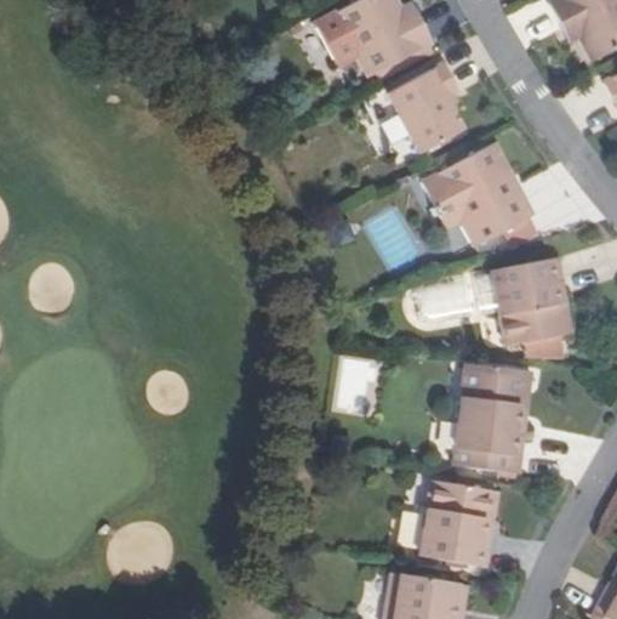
[(417,16),(405,22),(400,12),(393,0),(363,0),(336,15),(315,27),(337,67),(359,56),(371,79),(433,45),(417,16)]
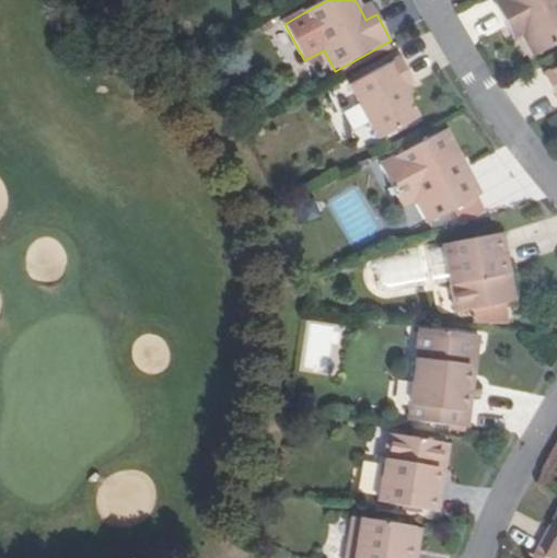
[(499,0),(496,2),(510,27),(520,22),(524,31),(536,54),(556,43),(556,0),(499,0)]
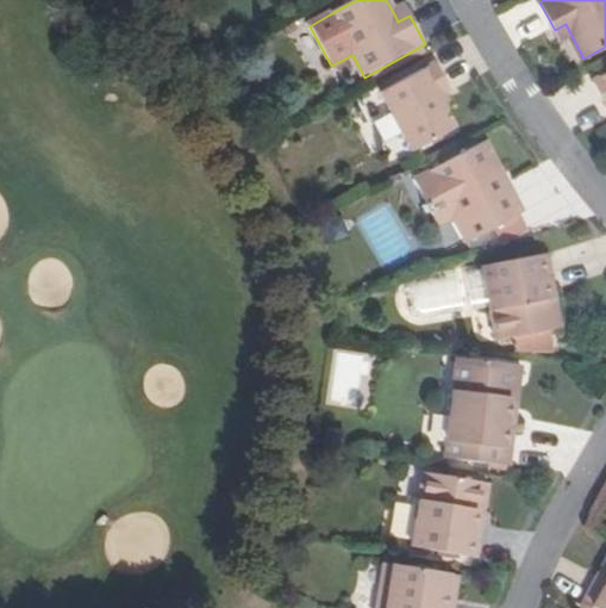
[(405,6),(393,12),(398,22),(410,16),(405,6)]
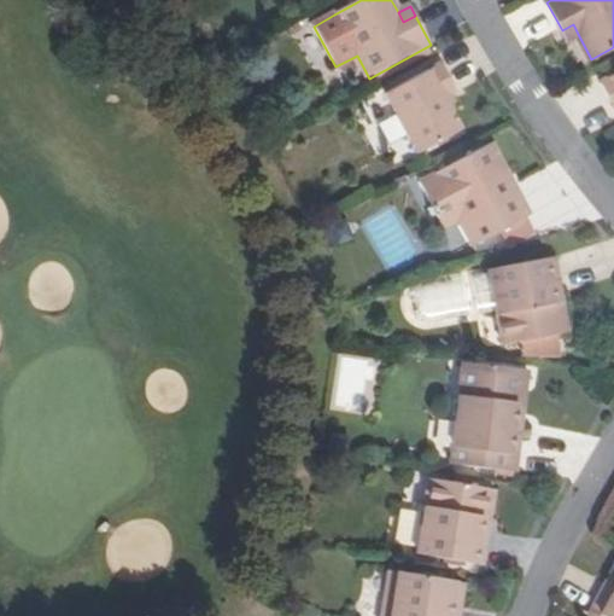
[(573,24),(562,30),(566,40),(578,34),(573,24)]
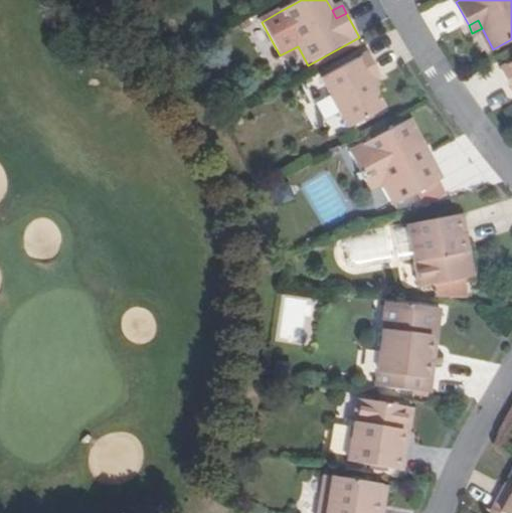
[(374,89),(370,81),(375,78),(381,75),(369,53),(323,79),(349,129),(384,110),(374,89)]
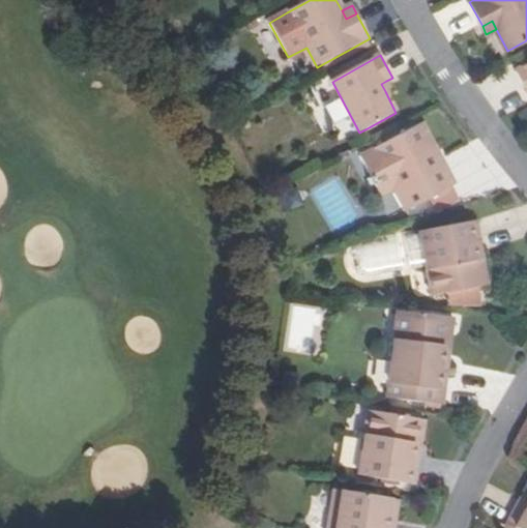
[(526,63),(517,68),(526,88),(526,63)]
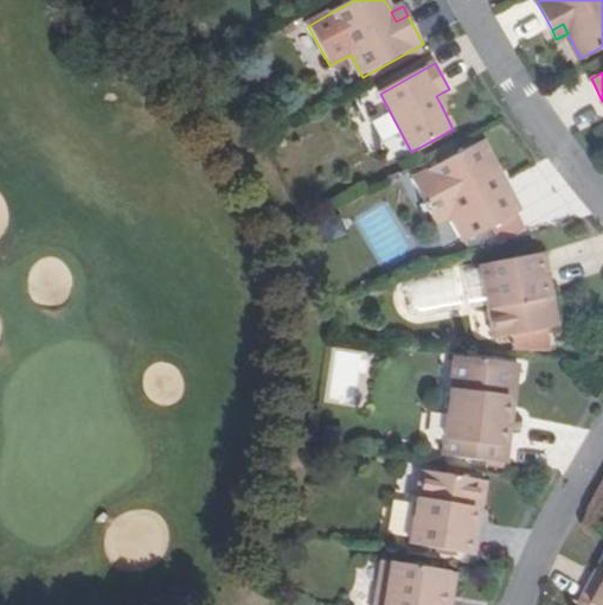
[(442,93),(436,96),(441,104),(447,102),(442,93)]
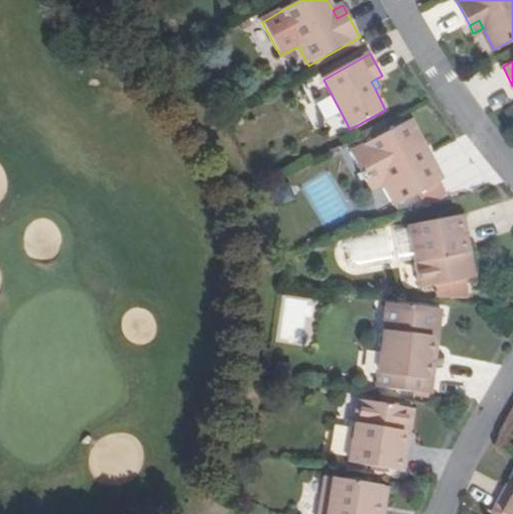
[(426,157),(431,154),(411,118),(406,121),(426,157)]
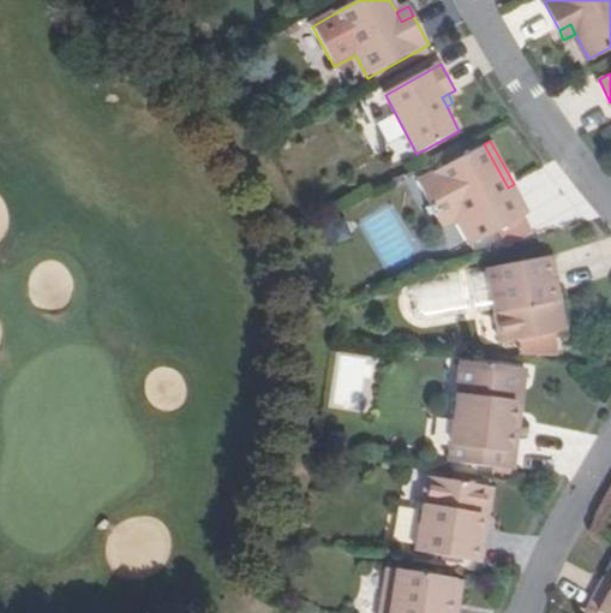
[(514,184),(508,188),(484,144),(419,180),(431,204),(427,206),(431,212),(435,210),(442,224),(457,215),(474,244),(529,214),(514,184)]
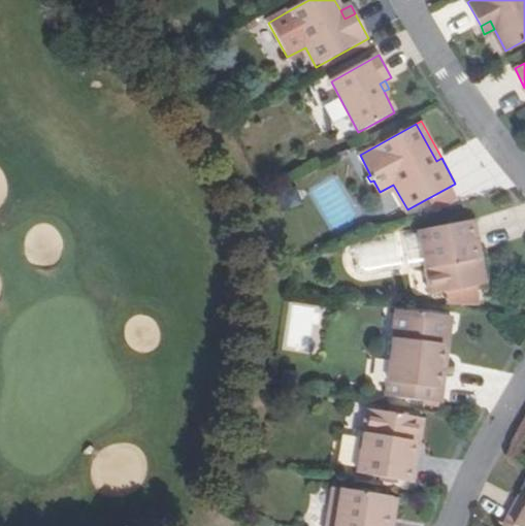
[(482,282),(472,244),(480,242),(474,217),(417,230),(432,293),(482,282)]
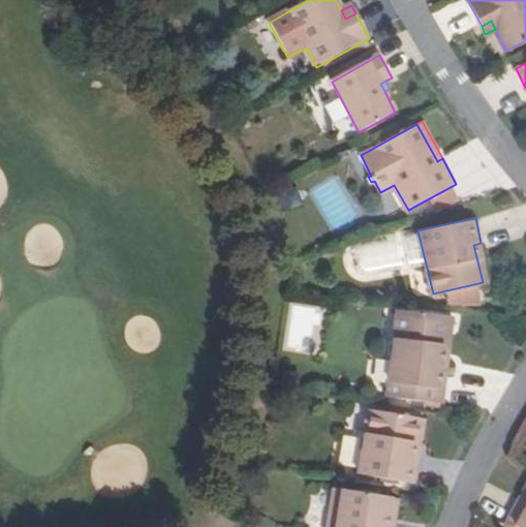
[(473,245),(483,282),(490,281),(481,243),(473,245)]
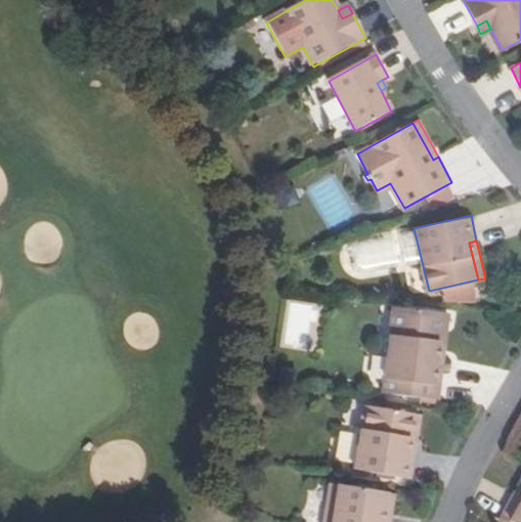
[(443,371),(435,370),(442,311),(395,305),(383,392),(439,398),(443,371)]
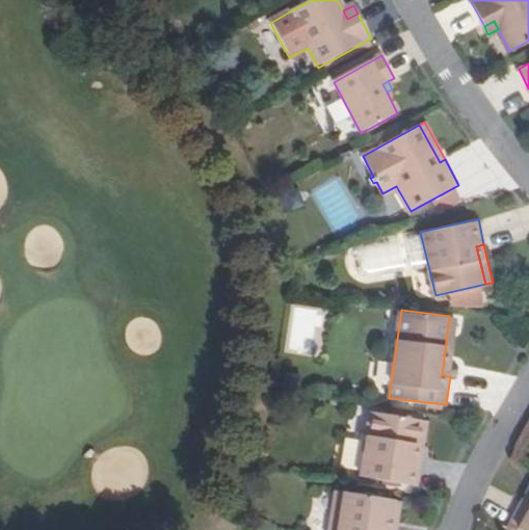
[(450,376),(457,318),(449,316),(442,375),(450,376)]
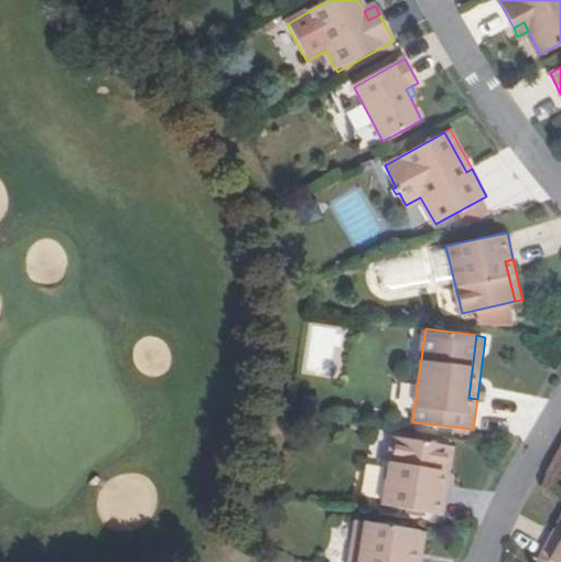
[(448,486),(439,485),(445,443),(394,435),(381,504),(443,514),(448,486)]
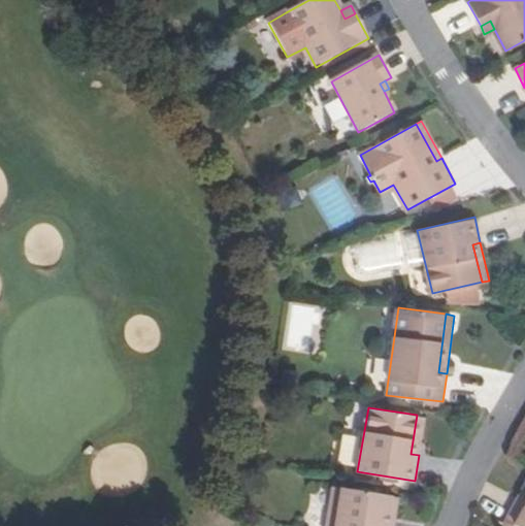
[(411,454),(419,455),(426,417),(417,415),(411,454)]
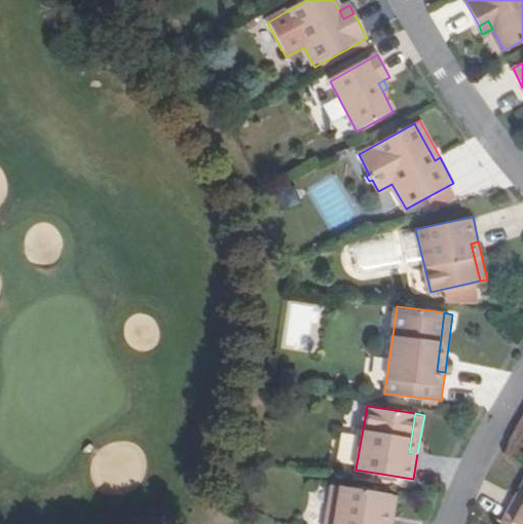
[(337,510),(341,485),(333,484),(329,510),(337,510)]
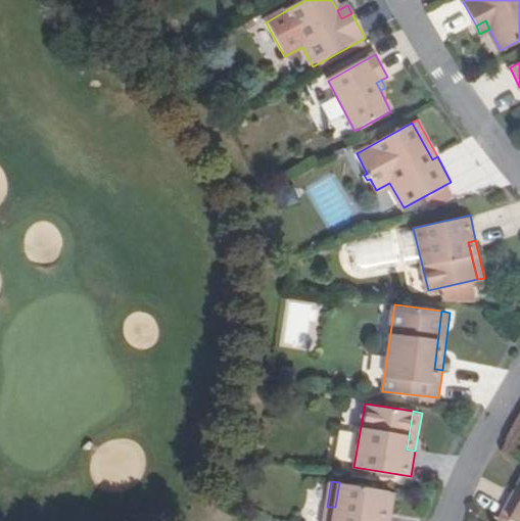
[(390,520),(392,511),(383,510),(386,489),(339,482),(335,507),(327,507),(324,520),(390,520)]
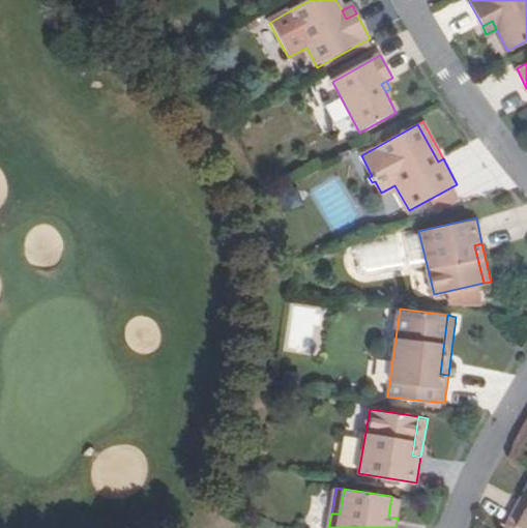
[(388,517),(398,518),(401,498),(391,496),(388,517)]
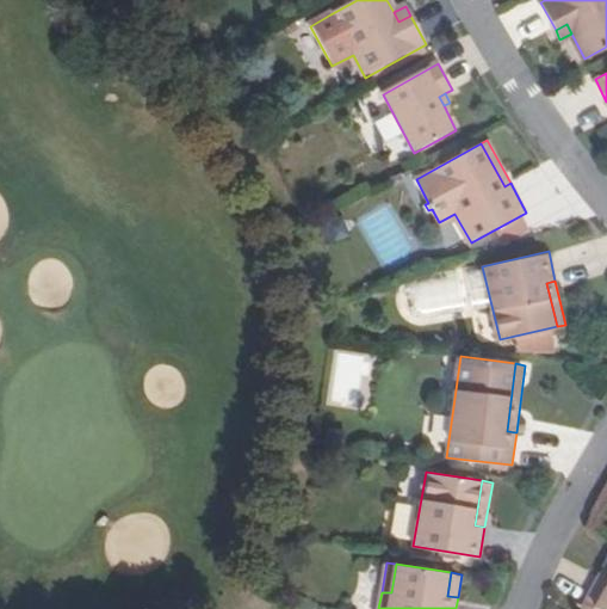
[(606,577),(601,574),(587,602),(601,608),(606,608),(606,577)]
